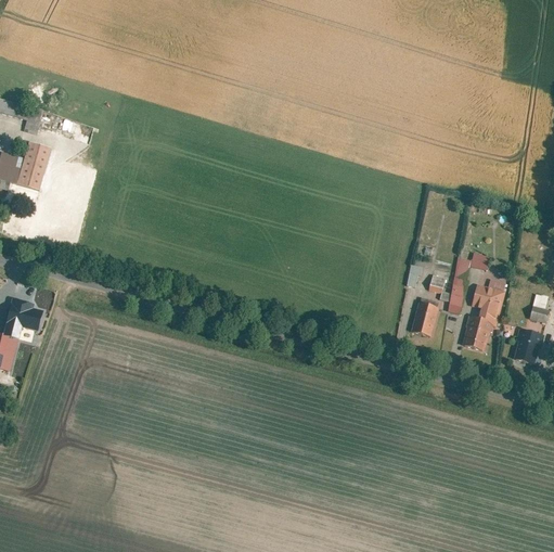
[(42,108),(0,97),(0,110),(27,118),(25,128),(36,131),(42,108)]
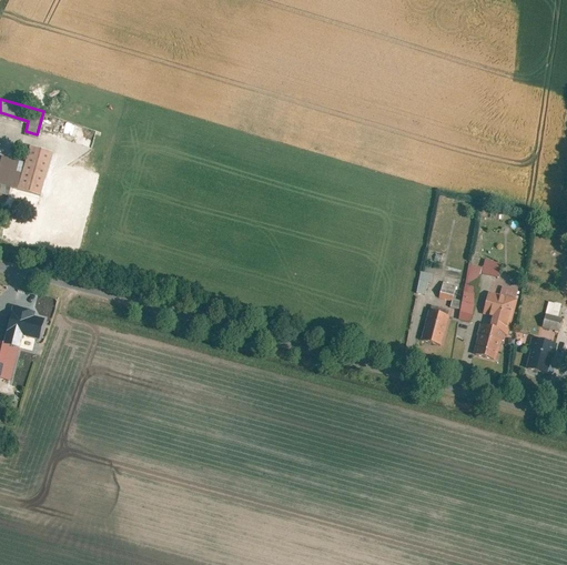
[(17,185),(40,193),(52,149),(30,142),(17,185)]
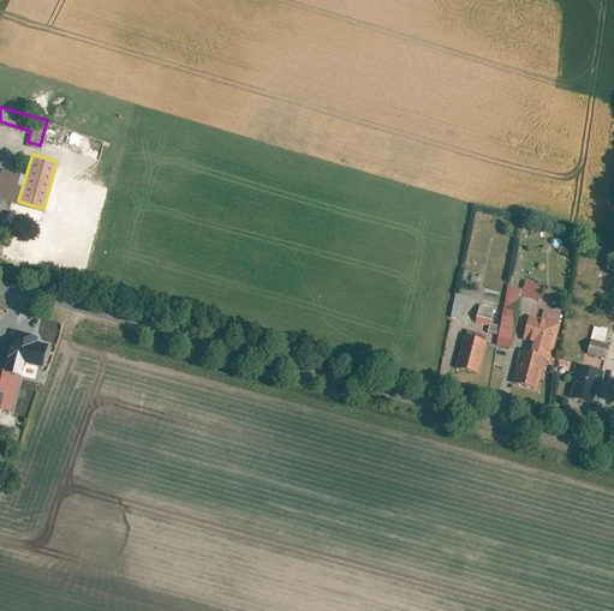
[(19,171),(4,166),(0,175),(0,208),(7,210),(19,171)]
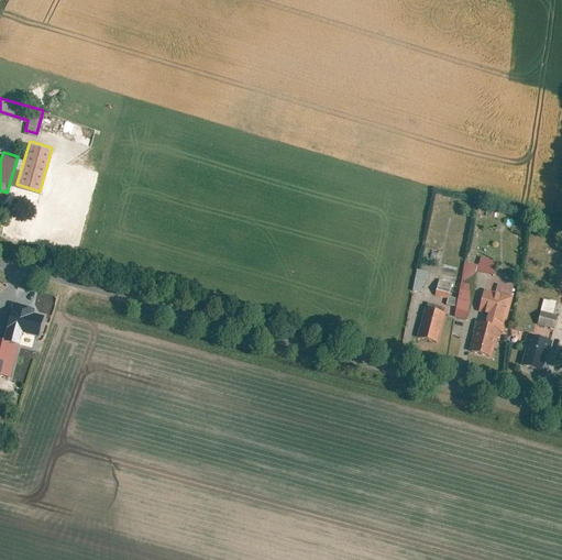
[(493,271),(496,259),(481,254),(478,263),(477,267),(493,271)]
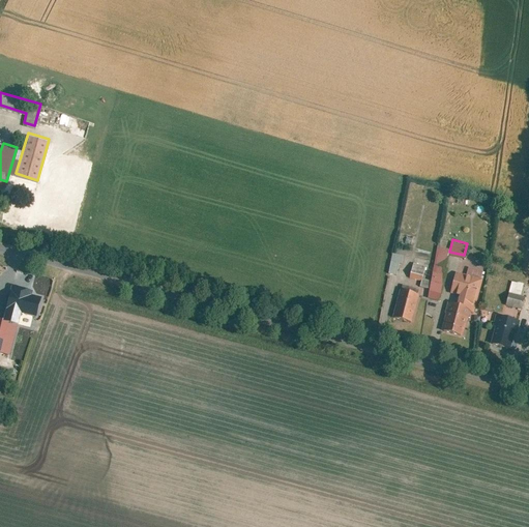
[(450,247),(438,243),(434,263),(446,266),(449,252),(450,247)]
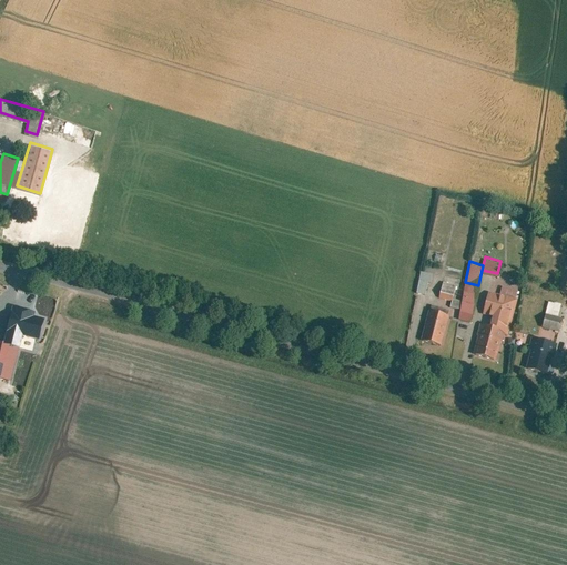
[(418,269),(414,290),(424,292),(428,271),(418,269)]
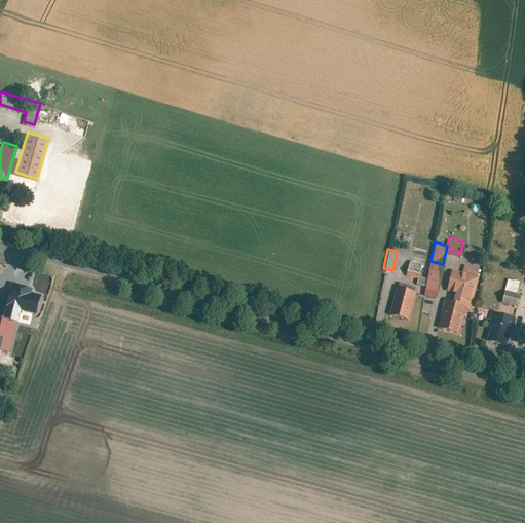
[(407,273),(419,276),(422,262),(410,259),(407,273)]
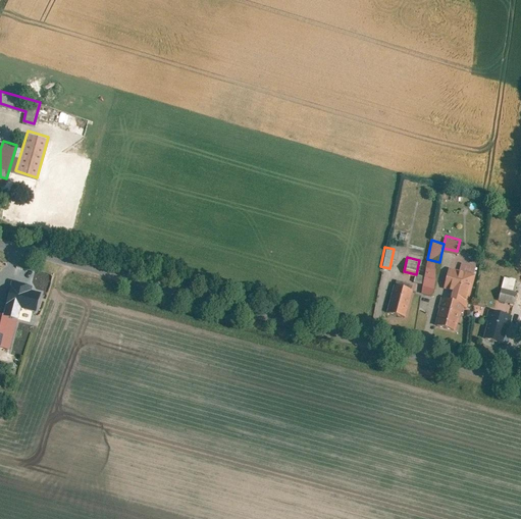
[(439,262),(427,259),(425,275),(437,278),(441,262),(439,262)]
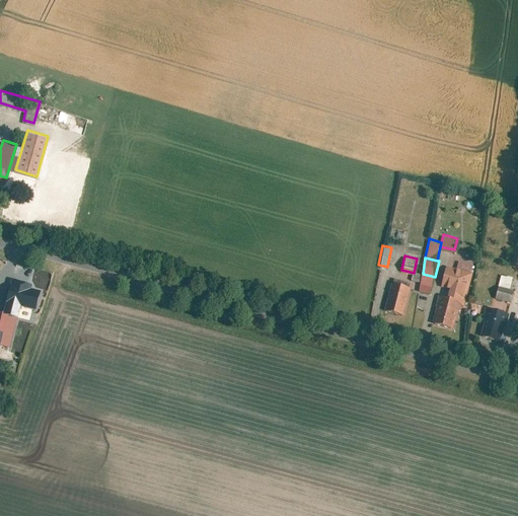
[(470,271),(472,263),(459,260),(457,268),(470,271)]
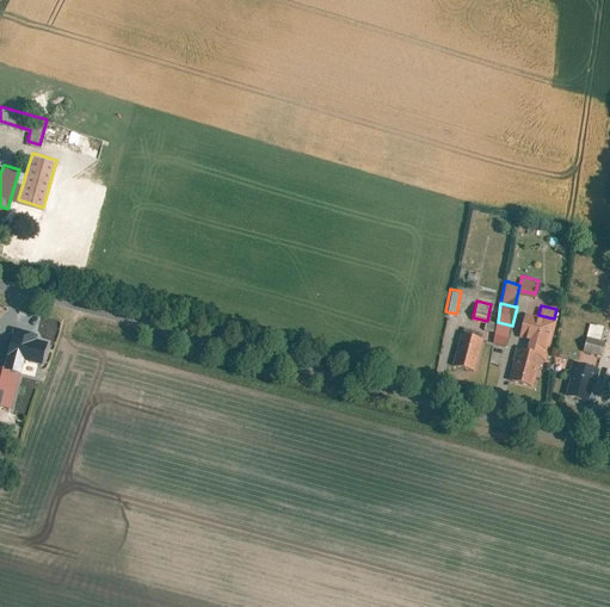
[(538,315),(527,311),(521,334),(531,336),(528,350),(541,353),(548,355),(558,320),(554,319),(538,315)]
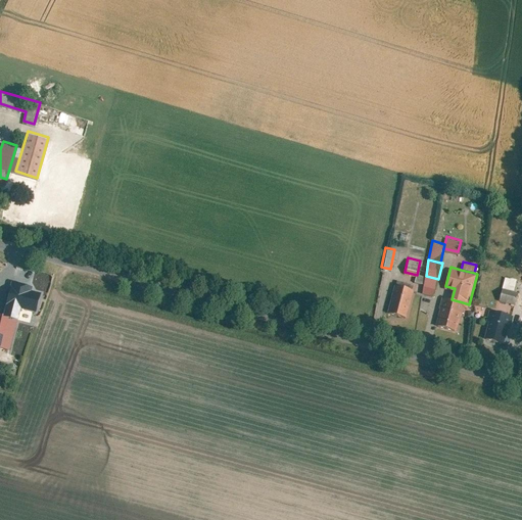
[(517,278),(507,275),(503,287),(514,290),(517,278)]
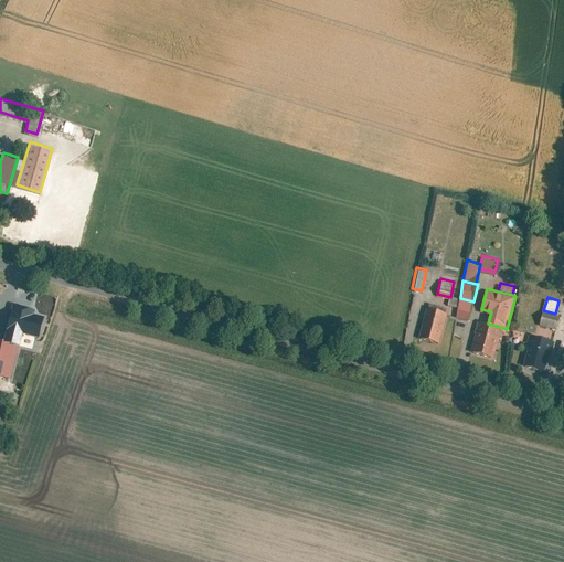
[(457,315),(469,318),(474,301),(460,298),(457,315)]
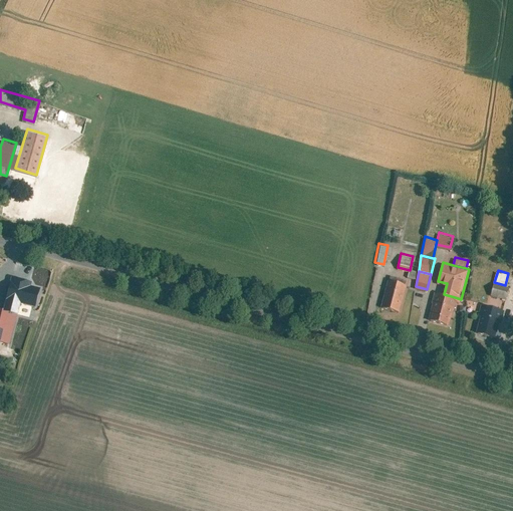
[(19,302),(34,306),(39,284),(12,277),(7,299),(19,302)]
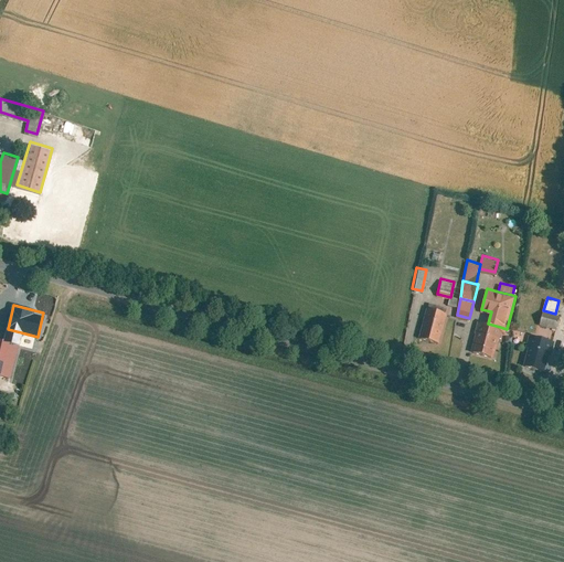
[(419,336),(439,341),(447,311),(427,306),(419,336)]
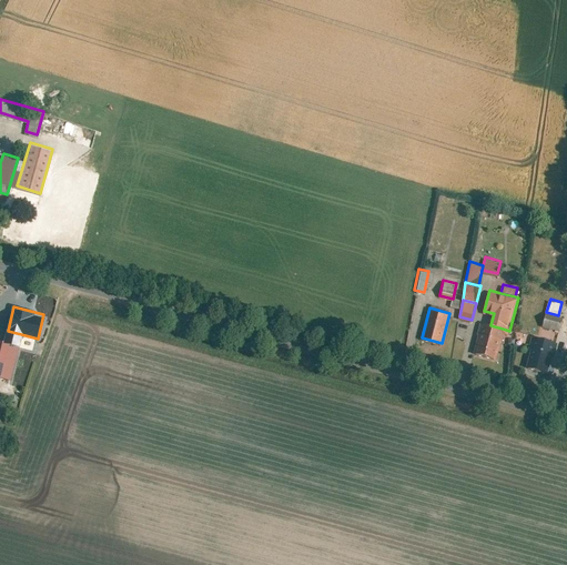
[(543,325),(558,330),(562,316),(558,315),(546,312),(543,325)]
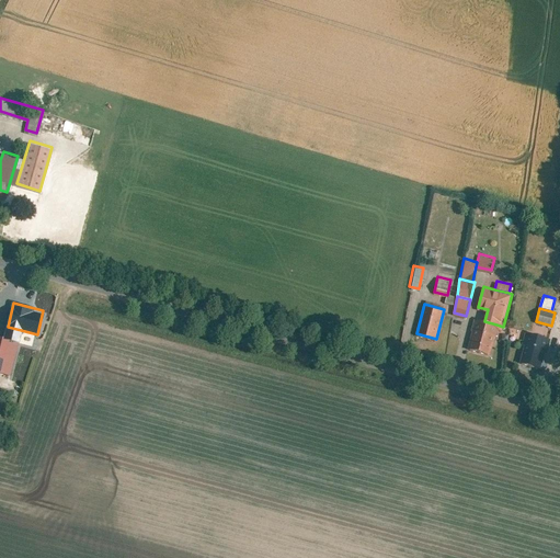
[(468,348),(489,353),(496,325),(484,321),(476,319),(468,348)]
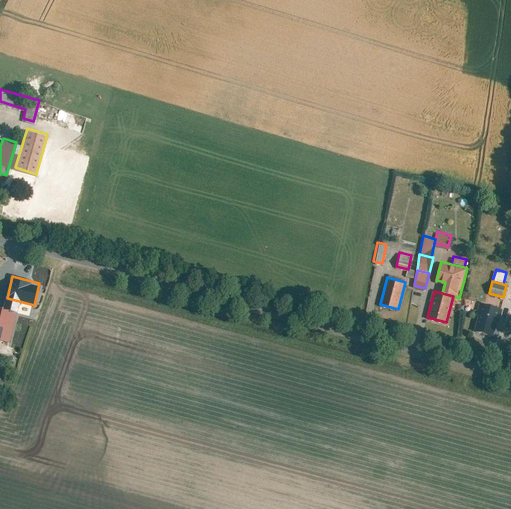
[(0,338),(9,341),(19,301),(7,298),(4,308),(0,323),(0,338)]
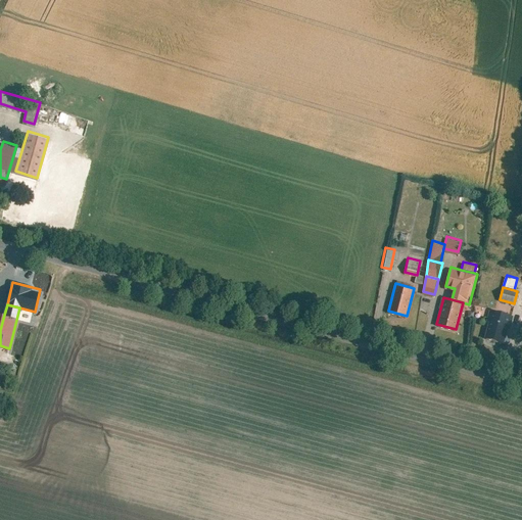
[(485,336),(506,342),(513,316),(493,310),(485,336)]
